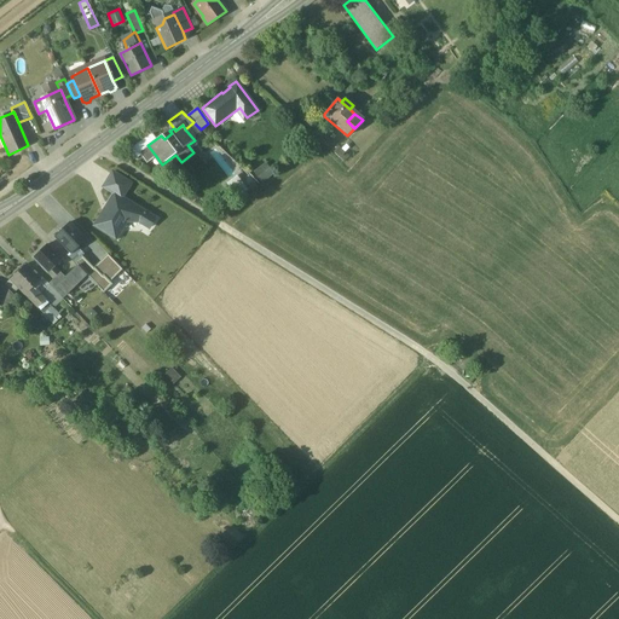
[(138,143),(142,148),(152,140),(149,134),(138,143)]
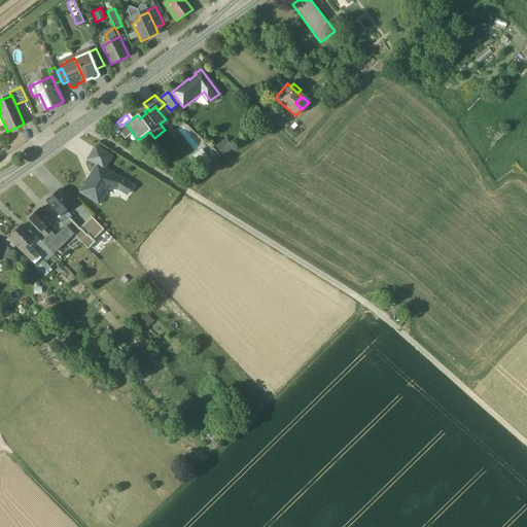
[(126,124),(118,130),(126,139),(133,133),(126,124)]
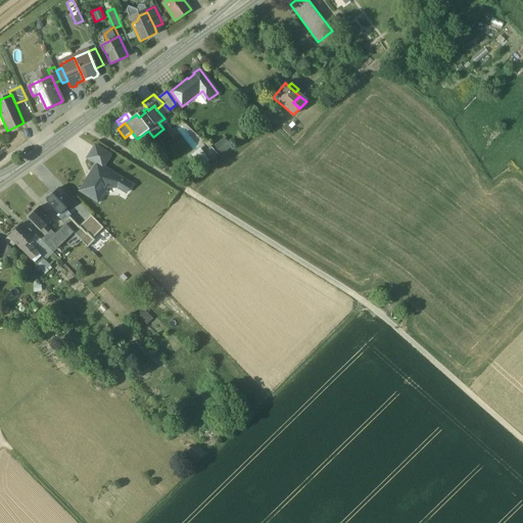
[(294,132),(286,124),(281,128),(290,136),(294,132)]
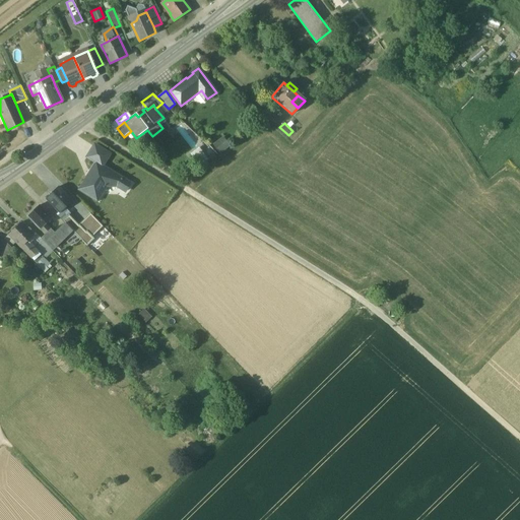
[(222,138),(214,144),(220,152),(229,145),(222,138)]
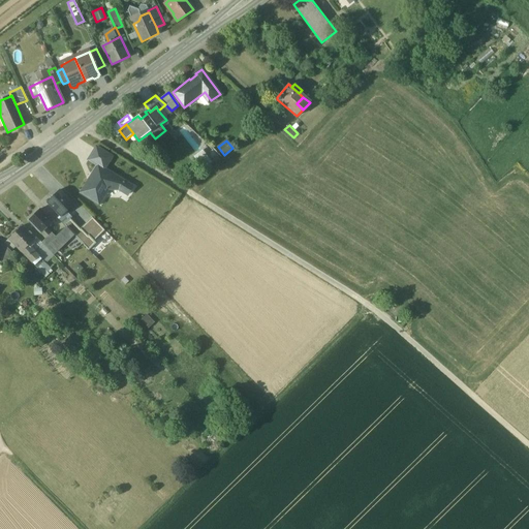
[(97,165),(104,169),(112,156),(96,148),(89,160),(97,165)]
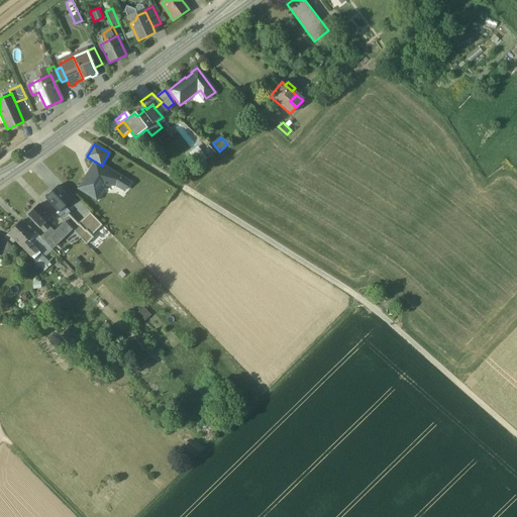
[(95,162),(79,189),(97,200),(107,182),(116,187),(124,192),(130,182),(102,166),(95,162)]
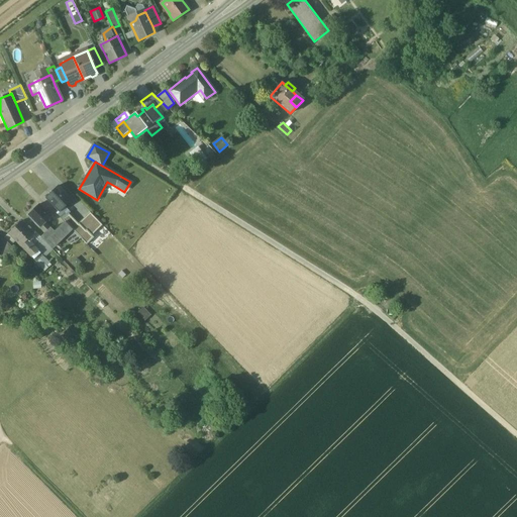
[(72,201),(59,187),(46,198),(59,211),(61,212),(64,209),(72,201)]
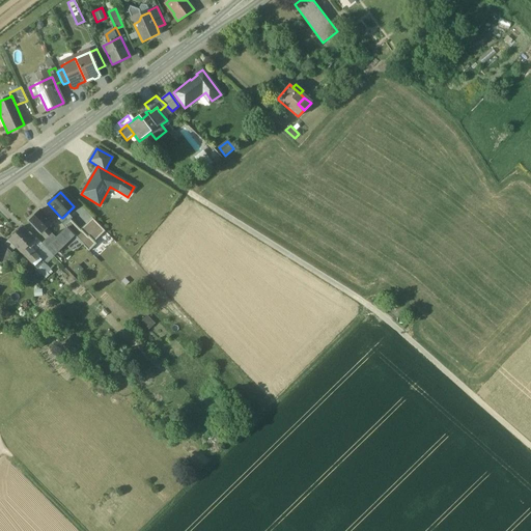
[(53,223),(39,210),(28,221),(42,234),(47,229),(53,223)]
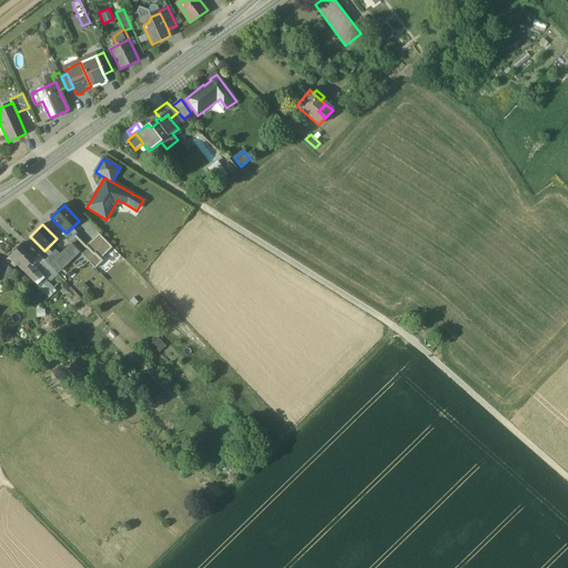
[(70,230),(67,233),(64,232),(62,234),(69,242),(75,235),(70,230)]
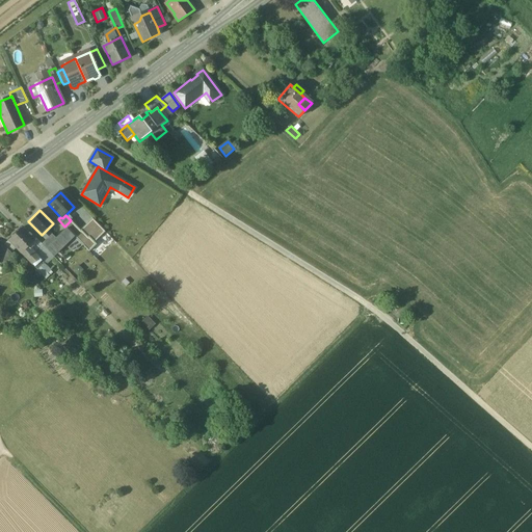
[(81,231),(75,237),(83,245),(102,228),(94,219),(81,231)]
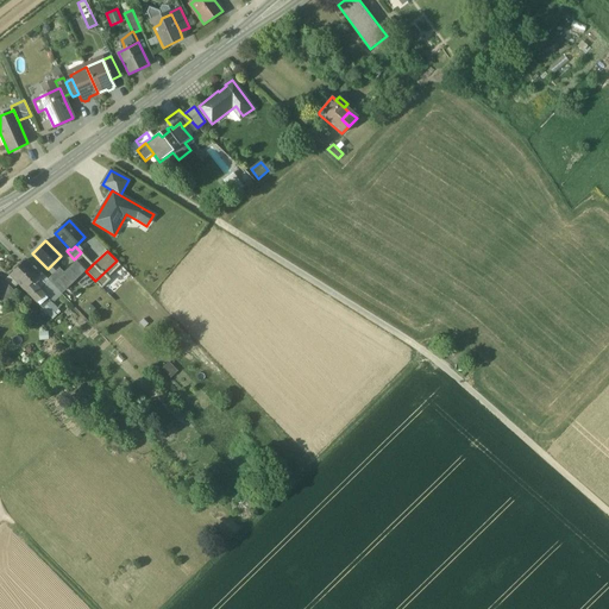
[(81,252),(74,259),(76,262),(86,271),(93,264),(81,252)]
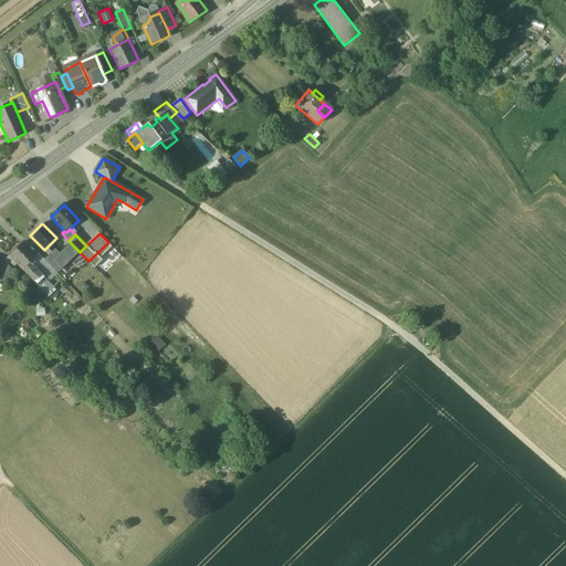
[(23,241),(9,255),(17,263),(23,270),(23,269),(30,262),(38,255),(23,241)]
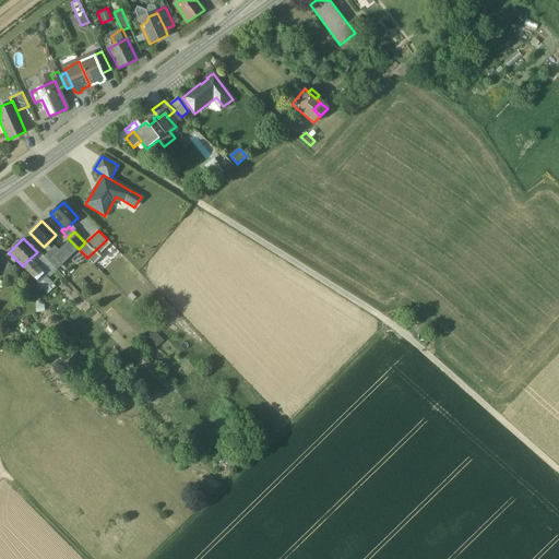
[(70,240),(61,249),(68,257),(73,252),(83,262),(87,258),(79,249),(70,240)]
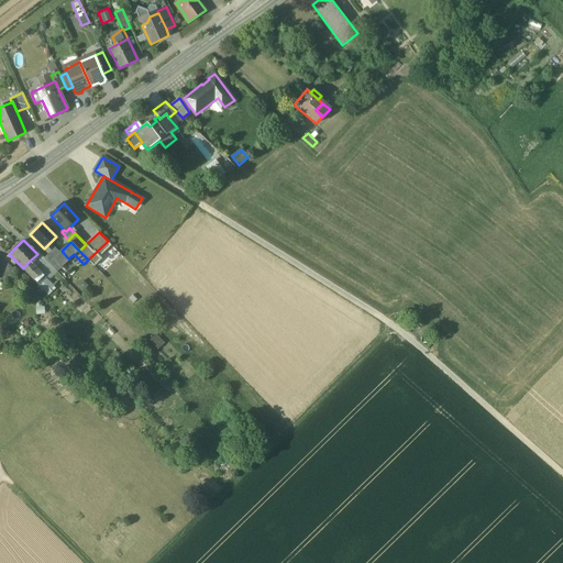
[(59,253),(50,243),(44,249),(50,254),(54,258),(59,253)]
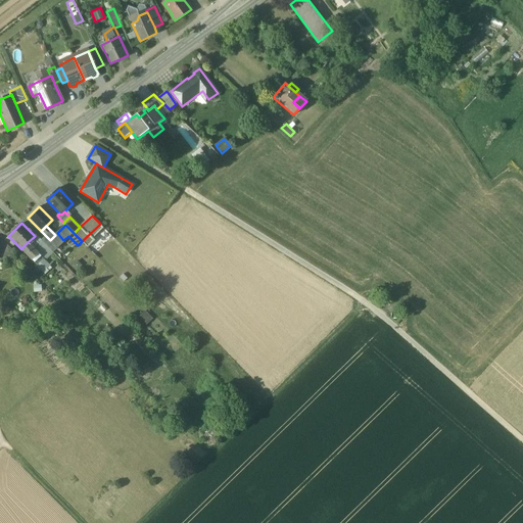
[(55,235),(50,240),(56,247),(63,240),(57,233),(55,235)]
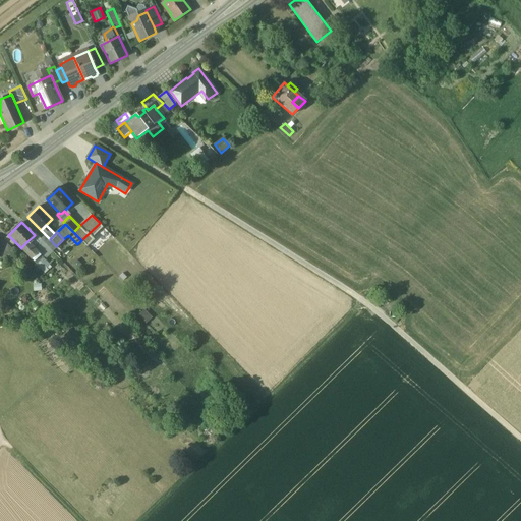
[(35,235),(27,241),(39,252),(44,257),(48,255),(42,249),(40,250),(37,247),(43,241),(41,239),(36,234),(35,235)]
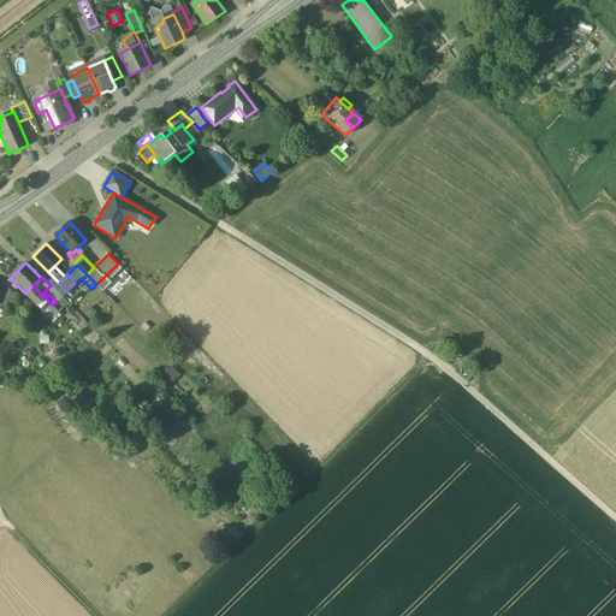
[(18,286),(10,278),(4,284),(12,292),(18,286)]
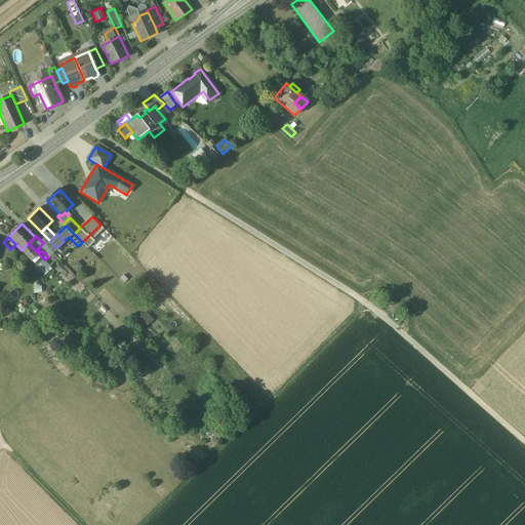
[(50,241),(46,237),(41,241),(43,243),(52,252),(56,248),(50,241)]
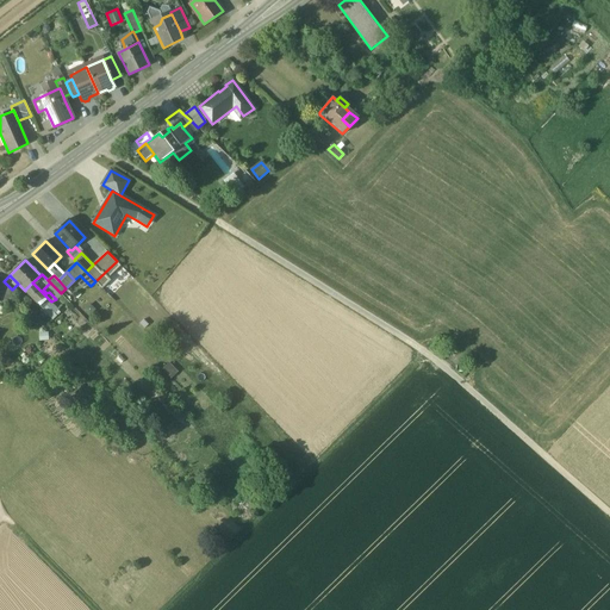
[(4,280),(0,281),(0,302),(1,303),(13,298),(14,292),(12,290),(4,281),(4,280)]
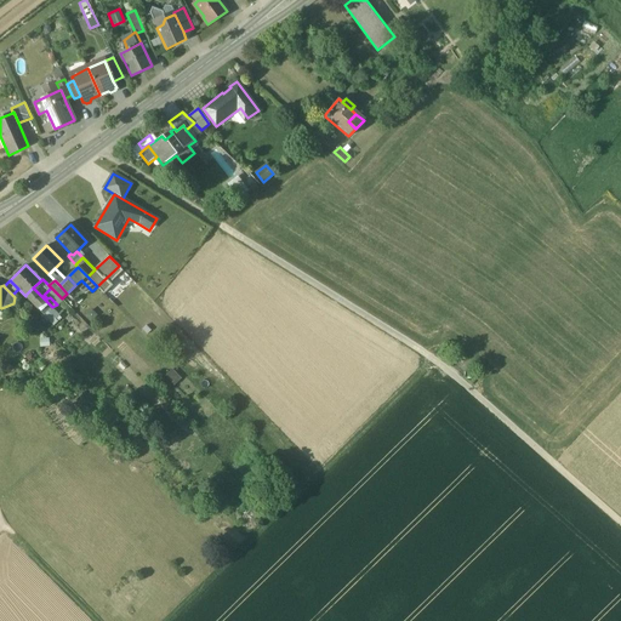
[(33,288),(26,295),(38,308),(46,301),(33,288)]
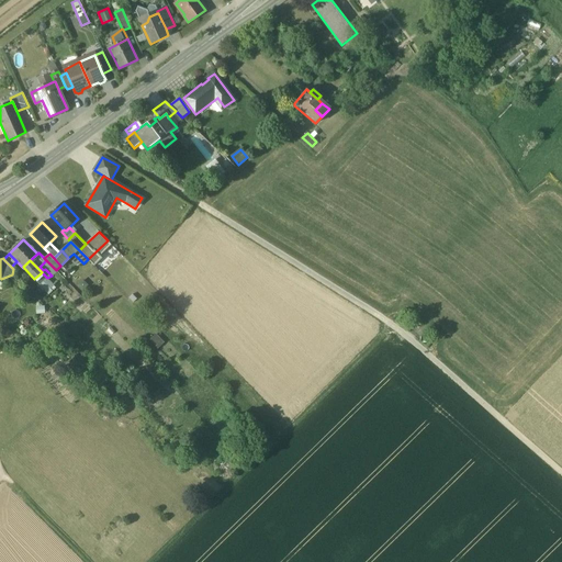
[(56,270),(46,260),(40,267),(43,270),(45,269),(52,276),(56,271),(56,270)]
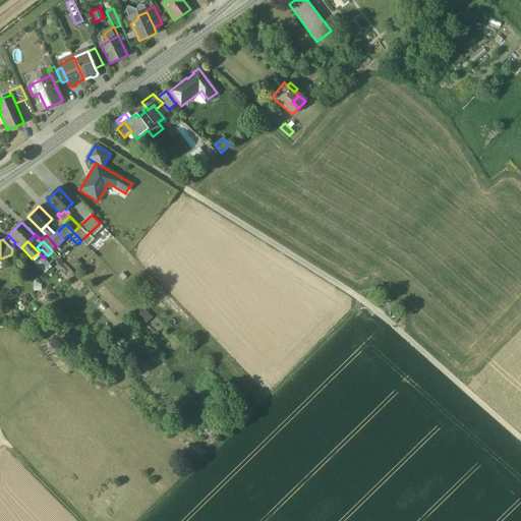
[(39,252),(32,258),(38,264),(41,261),(44,257),(39,252)]
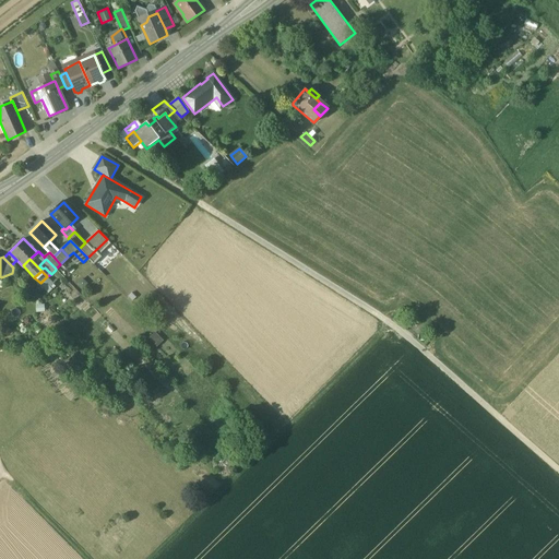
[(52,289),(44,280),(40,283),(48,293),(52,289)]
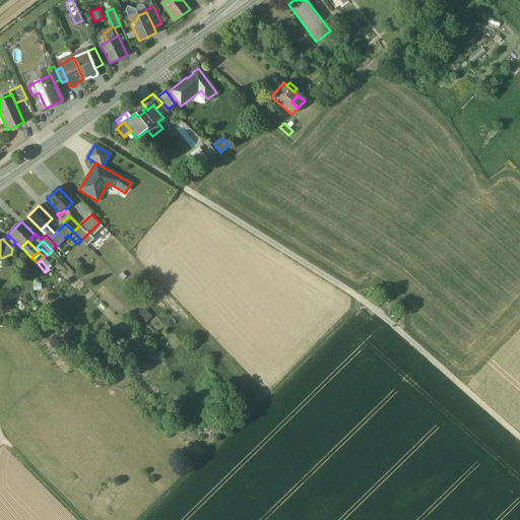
[(143,310),(138,315),(146,323),(150,319),(143,310)]
